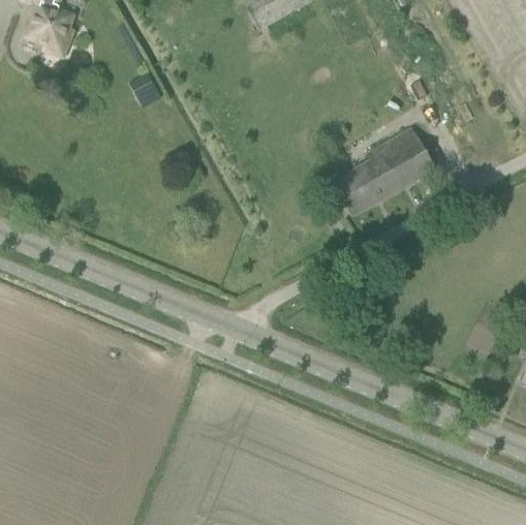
[(67,58),(78,29),(74,28),(79,13),(63,8),(66,0),(22,0),(37,6),(25,37),(44,45),(42,51),(67,58)]
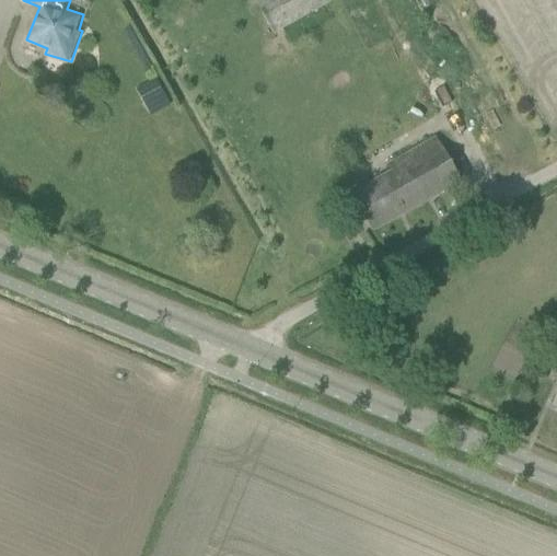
[(258,0),(276,32),(333,0),(258,0)]
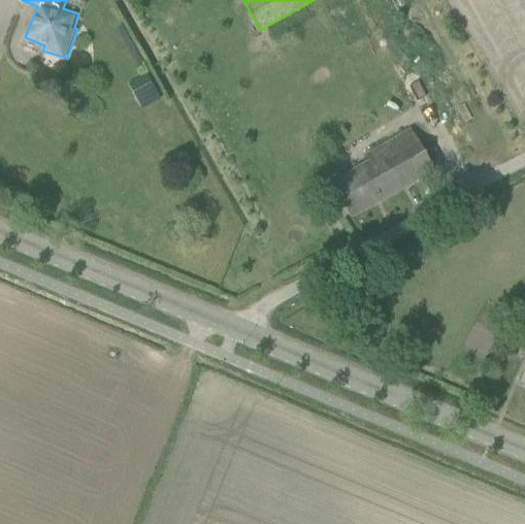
[(149,73),(135,82),(146,101),(160,94),(149,73)]
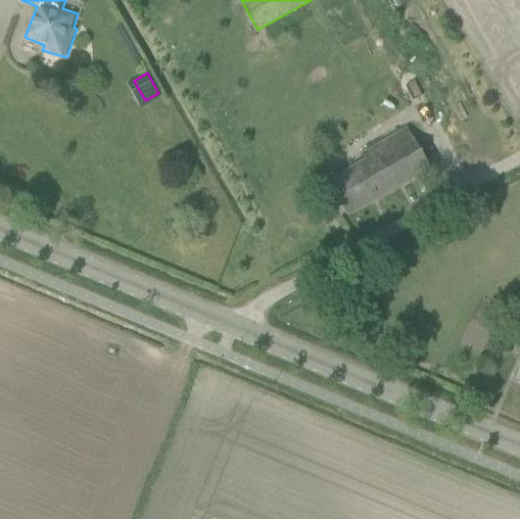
[(431,166),(421,148),(409,127),(366,150),(372,160),(336,181),(352,209),(431,166)]
